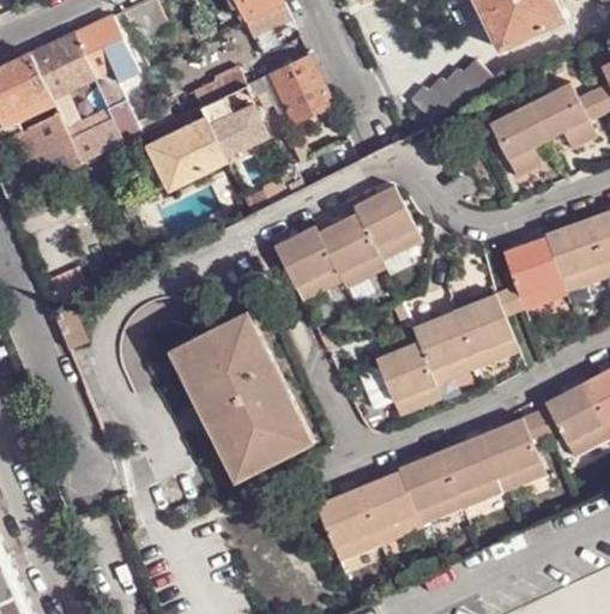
[(140,0),(122,8),(130,25),(149,16),(155,30),(168,23),(157,0),(140,0)]
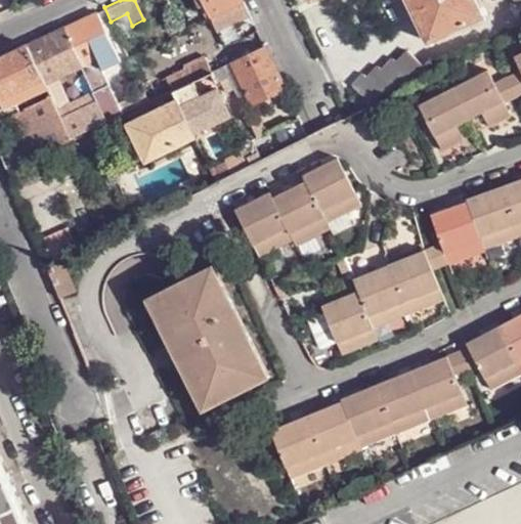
[(202,0),(209,12),(235,0),(202,0)]
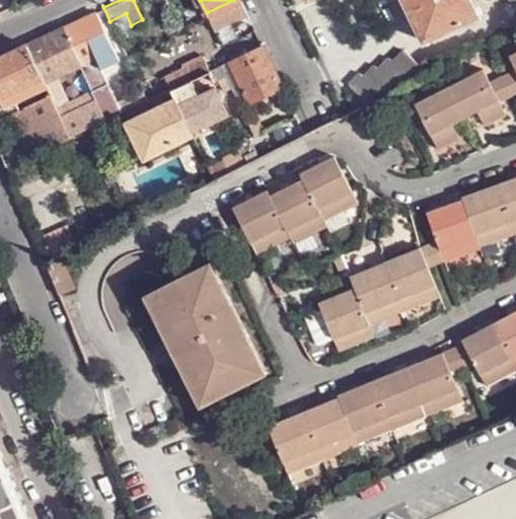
[(244,7),(240,0),(233,0),(207,12),(212,23),(244,7)]
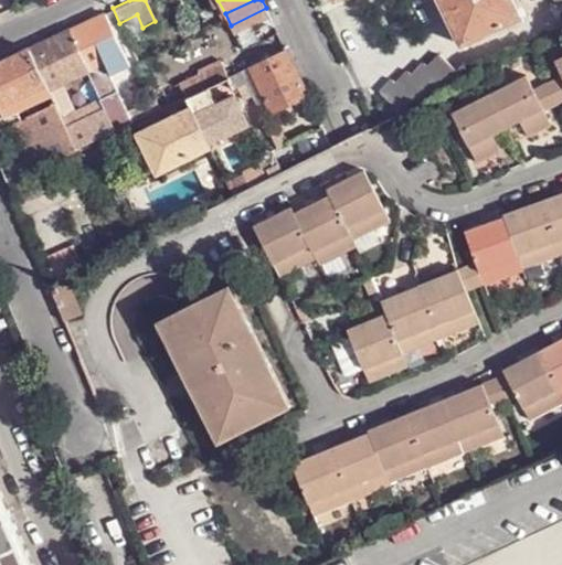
[(438,0),(460,43),(521,14),(513,0),(438,0)]
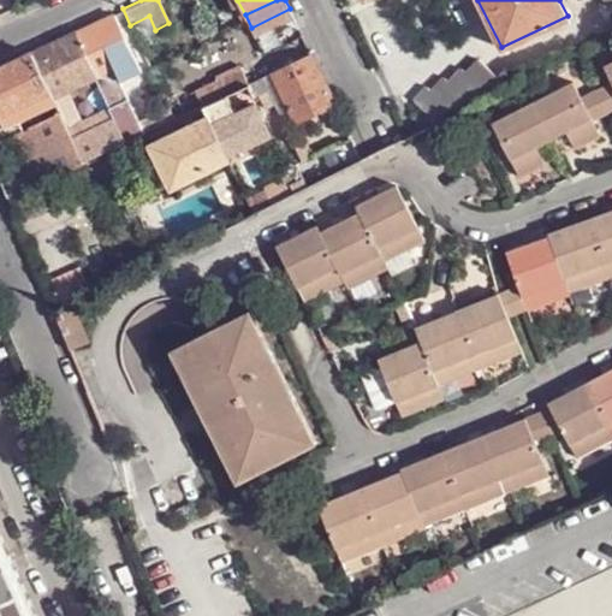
[(113,13),(75,33),(97,82),(110,107),(125,138),(143,130),(138,120),(120,82),(141,72),(113,13)]
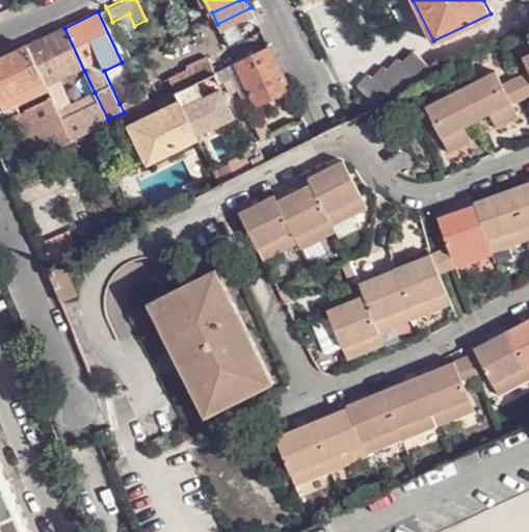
[(112,22),(118,33),(134,26),(129,14),(112,22)]
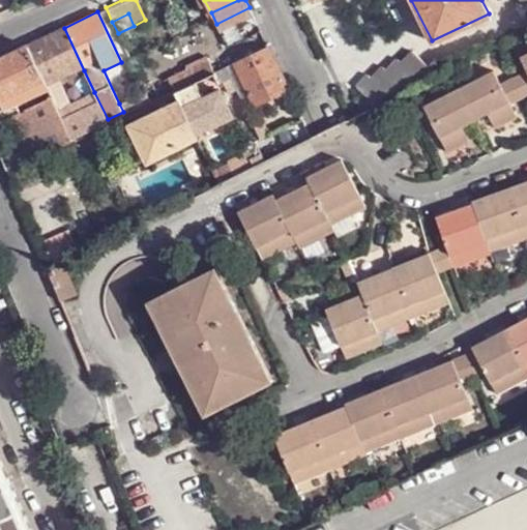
[(64,28),(27,46),(47,87),(50,97),(70,138),(108,119),(94,92),(66,105),(54,78),(77,67),(79,74),(84,70),(64,28)]
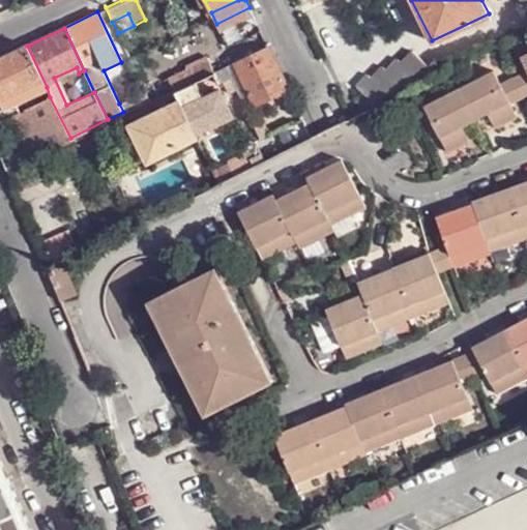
[(27,46),(0,58),(0,120),(13,114),(10,106),(47,87),(27,46)]
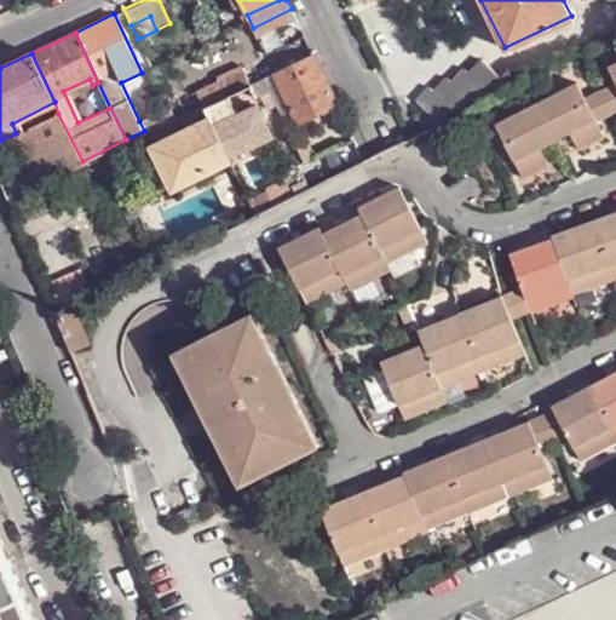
[(335,102),(312,53),(274,72),(293,112),(297,120),(335,102)]
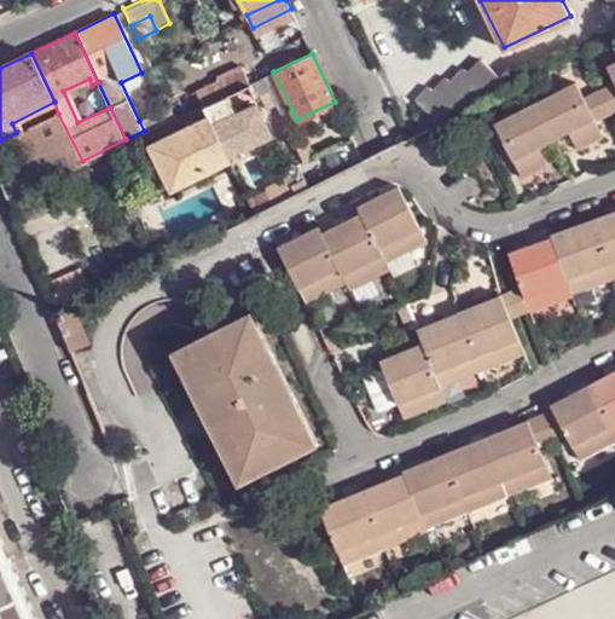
[(481,58),(468,71),(487,90),(491,93),(504,80),(481,58)]
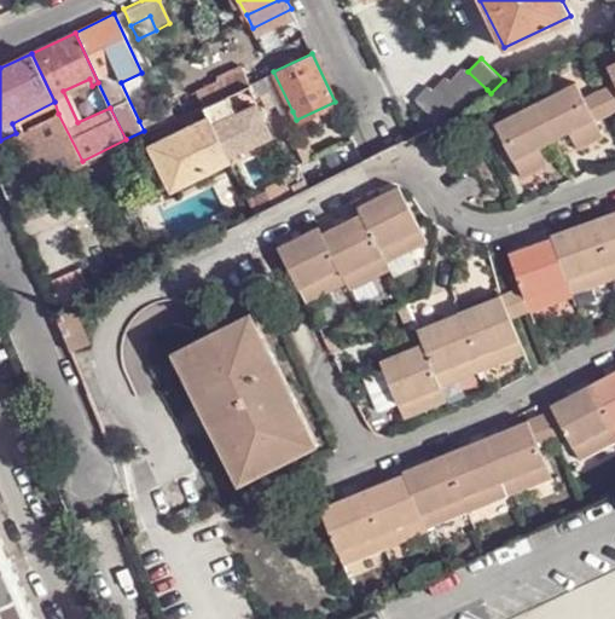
[(242,64),(219,76),(220,79),(168,103),(169,106),(174,117),(203,104),(226,93),(248,84),(250,82),(242,64)]
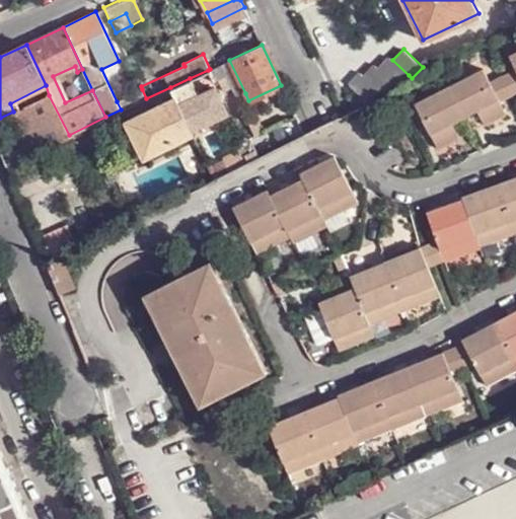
[(389,56),(379,67),(393,82),(397,85),(409,75),(392,60),(389,56)]
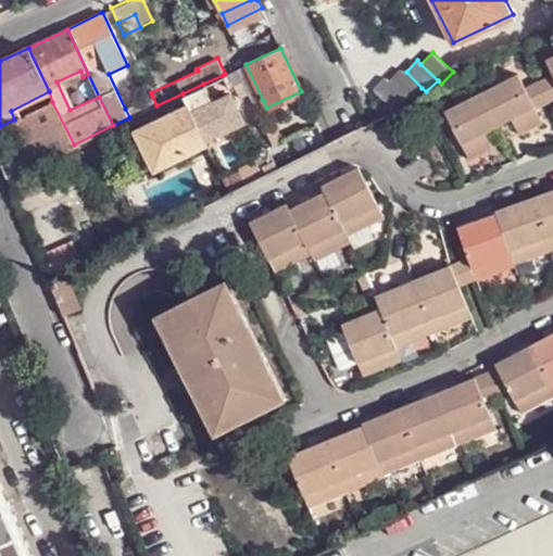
[(263,100),(246,64),(236,70),(247,91),(253,105),(263,100)]
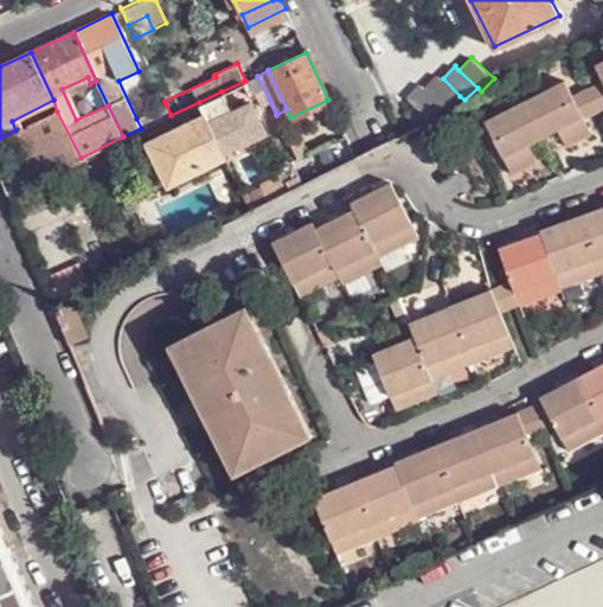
[(438,74),(425,88),(442,106),(446,109),(460,96),(443,78),(438,74)]
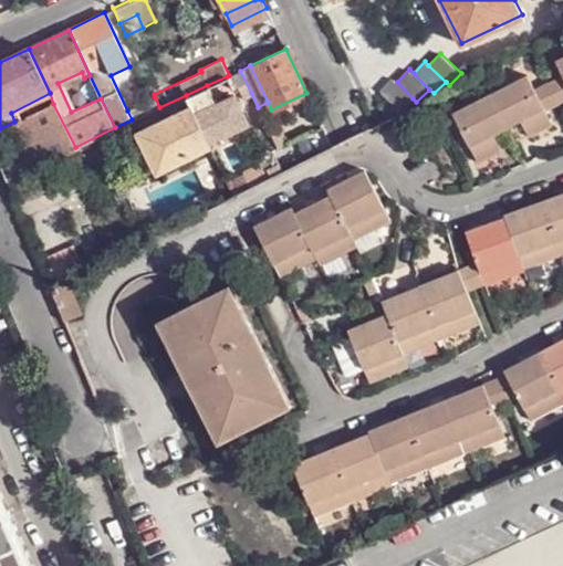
[(251,93),(240,71),(229,75),(227,76),(232,87),(237,85),(243,97),(251,93)]
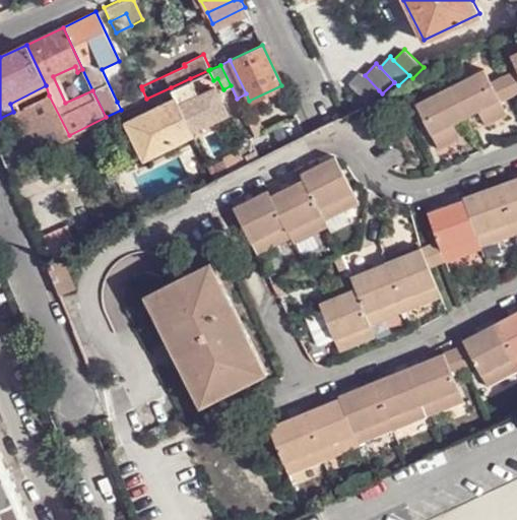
[(516,71),(514,65),(487,78),(498,100),(516,89),(516,71)]
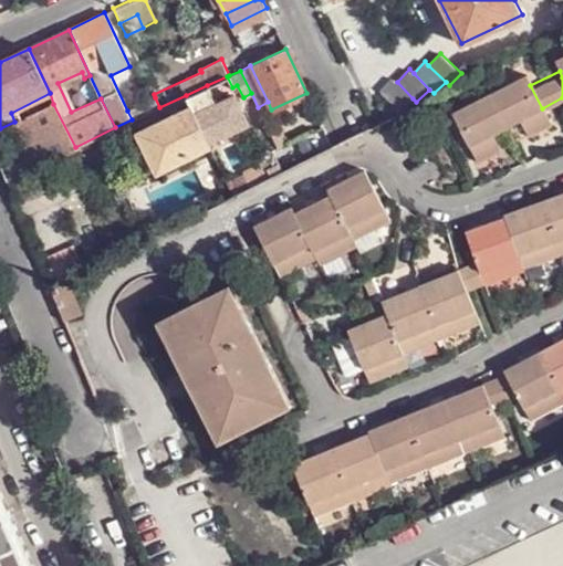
[(524,75),(451,113),(476,164),(499,152),(498,149),(491,135),(518,121),(525,136),(525,137),(550,124),(542,108),(530,85),(524,75)]
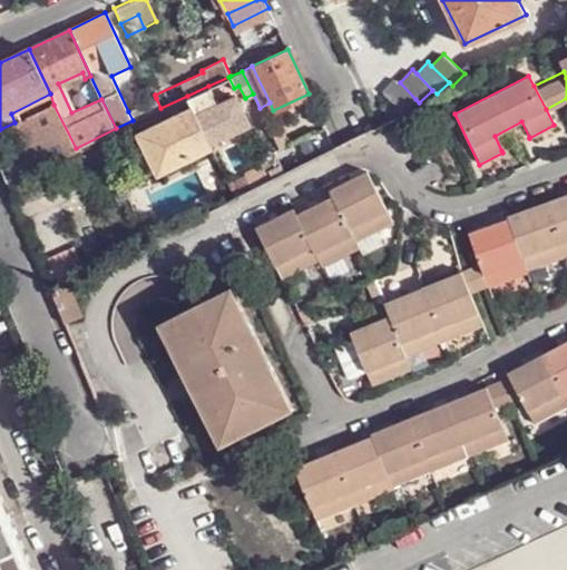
[(396,79),(383,90),(394,102),(403,111),(416,99),(400,82),(396,79)]
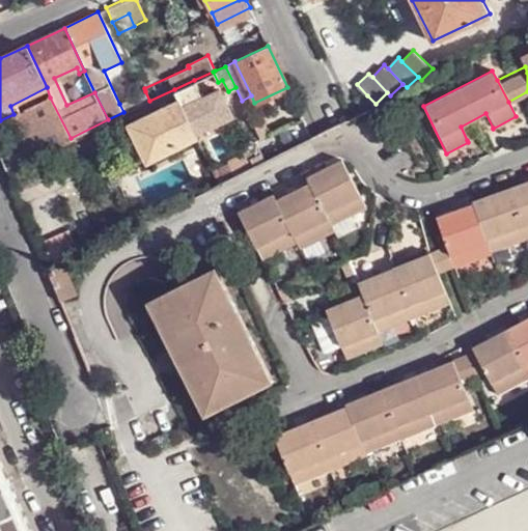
[(194,80),(174,89),(178,101),(183,110),(194,132),(231,115),(219,88),(201,96),(194,80)]
